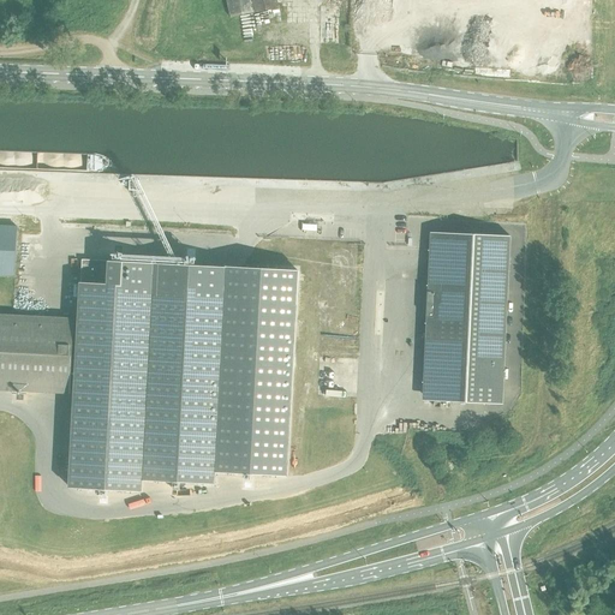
[(226,0),(230,18),(245,15),(245,18),(256,17),(257,21),(267,19),(279,17),(278,9),(275,0),(226,0)]
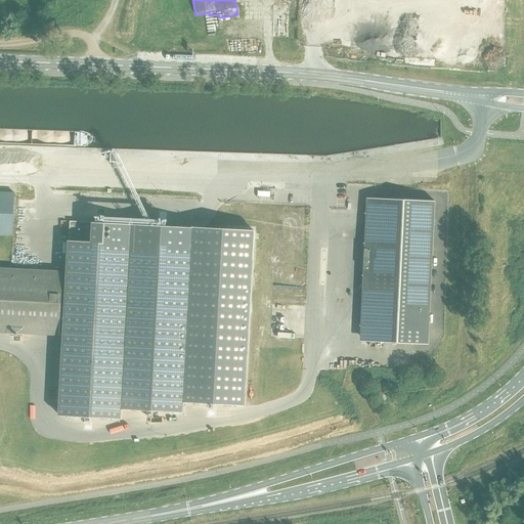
[(0,233),(12,234),(14,193),(0,192),(0,233)]
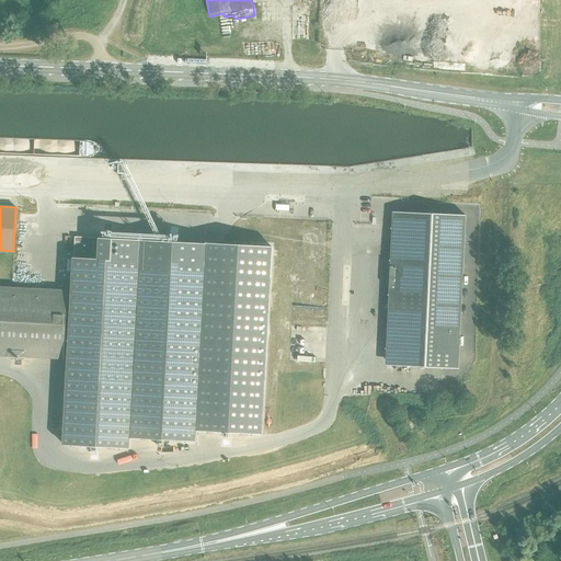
[(466,216),(399,213),(397,266),(390,266),(389,289),(396,289),(392,366),(459,369),(466,216)]
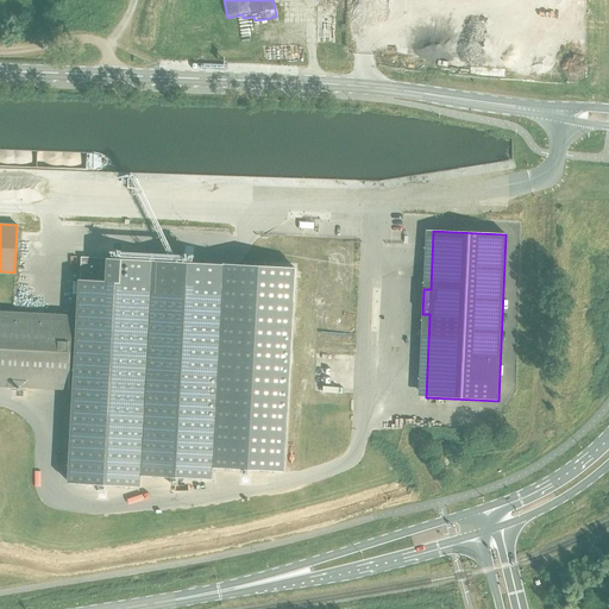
[(81,257),(69,483),(140,487),(142,476),(154,261),(81,257)]
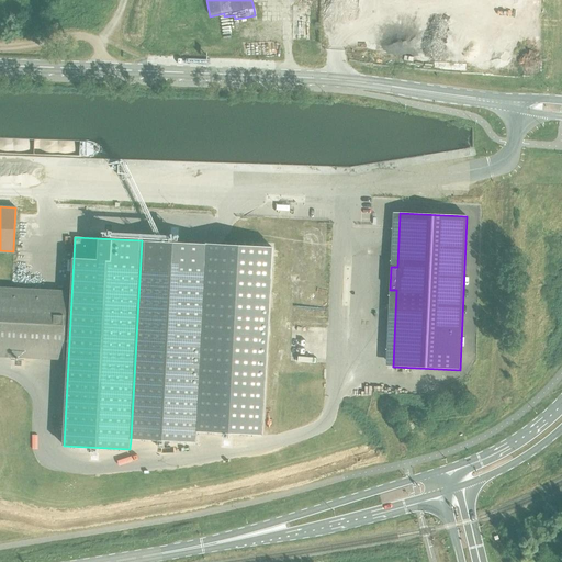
[(142,240),(131,439),(197,442),(197,430),(208,244),(161,242),(142,240)]
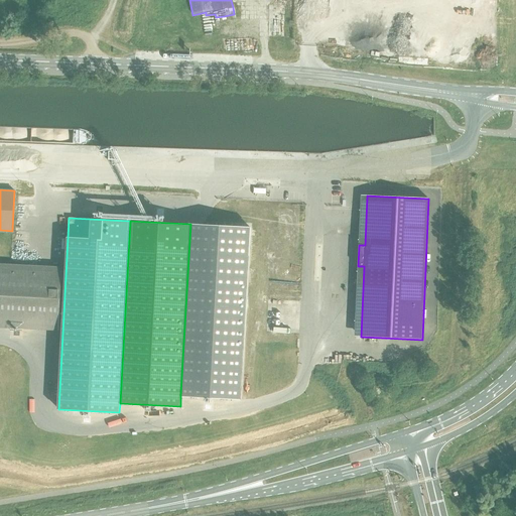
[(190,224),(180,395),(244,399),(245,379),(252,228),(190,224)]
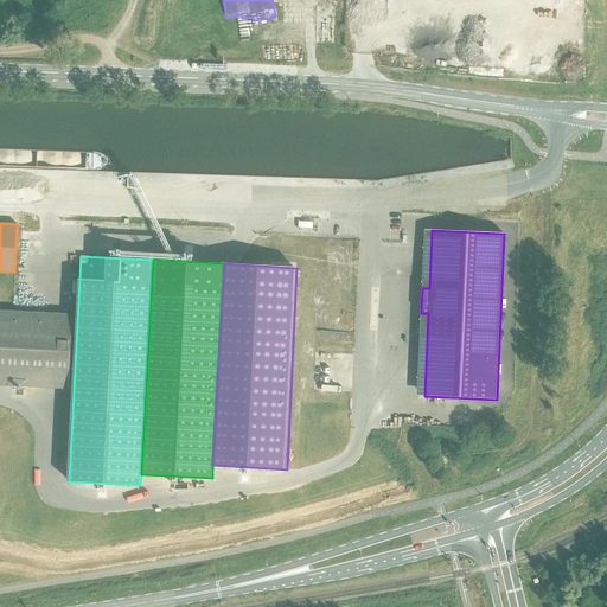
[(296,268),(288,446),(347,448),(356,272),(296,268)]
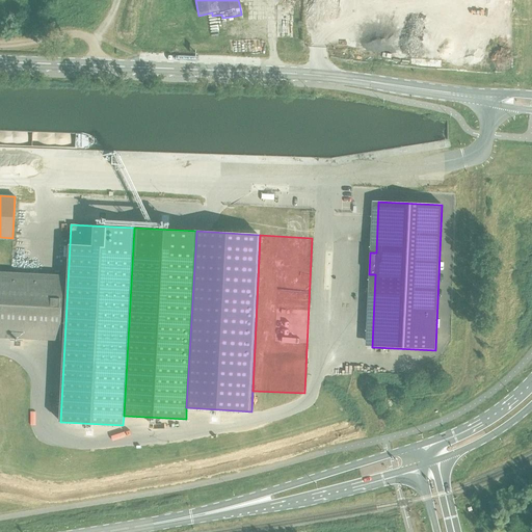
[(0,337),(60,341),(64,276),(0,272),(0,337)]
